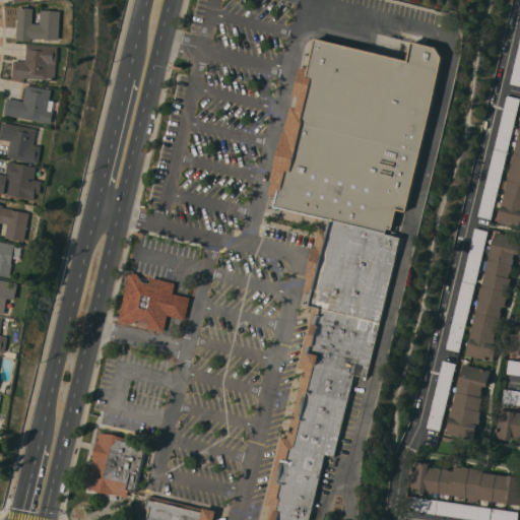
[(60,40),(43,38),(43,39),(31,38),(31,41),(17,40),(19,7),(35,8),(34,23),(42,23),(43,9),(62,10),(60,40)]
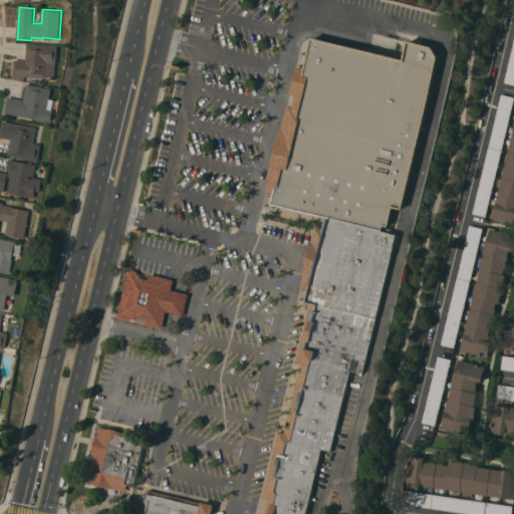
[(408,41),(434,47),(439,57),(403,209),(393,207),(388,227),(382,225),(381,231),(327,219),(272,205),(274,194),(267,193),(287,106),(293,107),(296,96),(290,95),(296,67),(304,69),(312,38),(404,60),(408,41)]
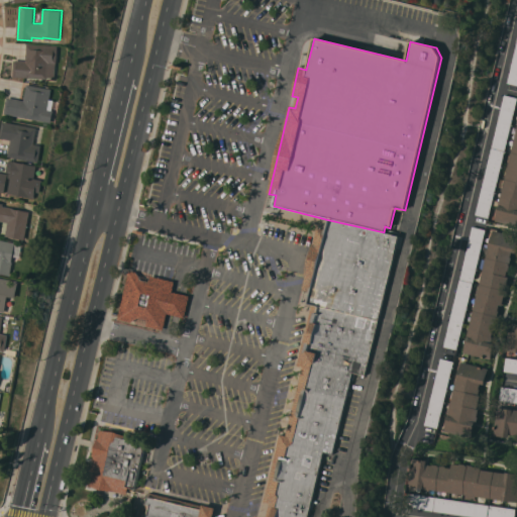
[(516,85),(507,83),(516,41),(516,85)]
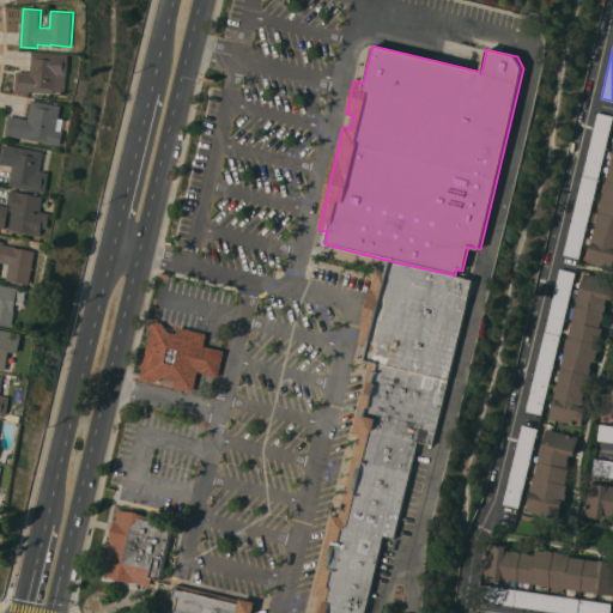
[(70,54),(68,74),(67,91),(59,91),(58,93),(17,91),(17,71),(31,72),(32,52),(70,54)]
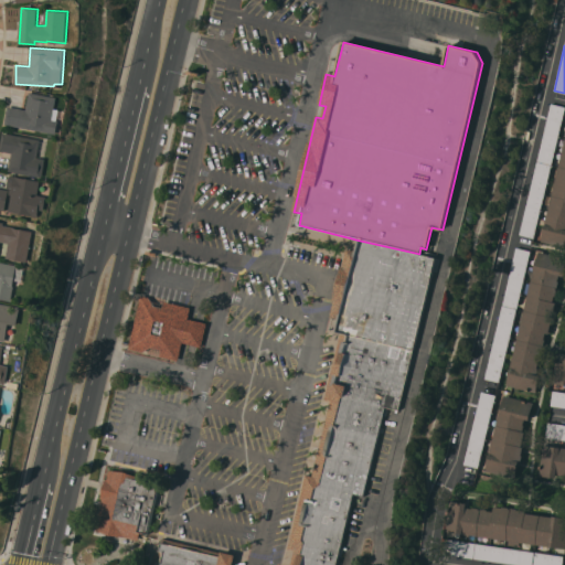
[(6,124),(9,106),(28,109),(30,92),(57,97),(54,119),(60,120),(57,134),(6,124)]
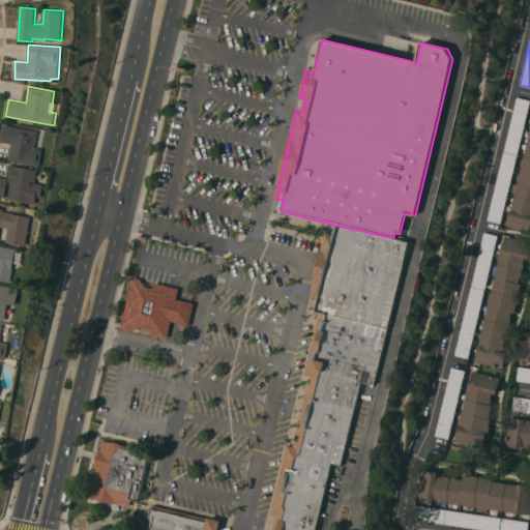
[(529,105),(501,224),(487,219),(517,96),(529,99),(529,105)]
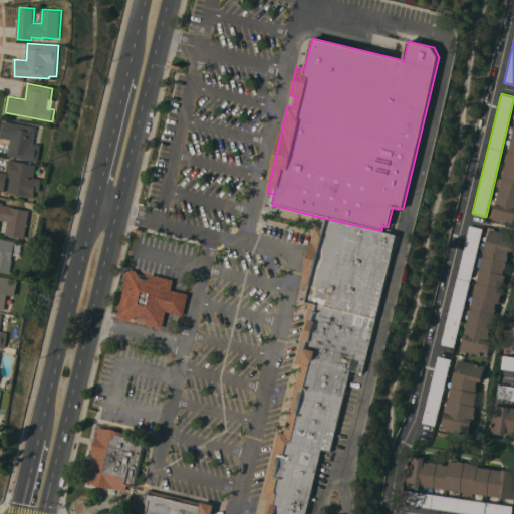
[(9,156),(12,139),(0,137),(3,120),(38,126),(35,143),(43,145),(40,162),(9,156)]
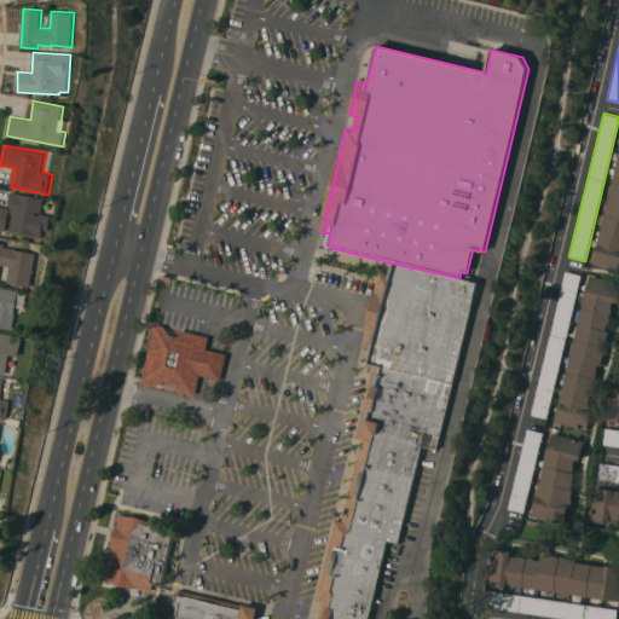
[(618,157),(618,270),(593,264),(618,157)]
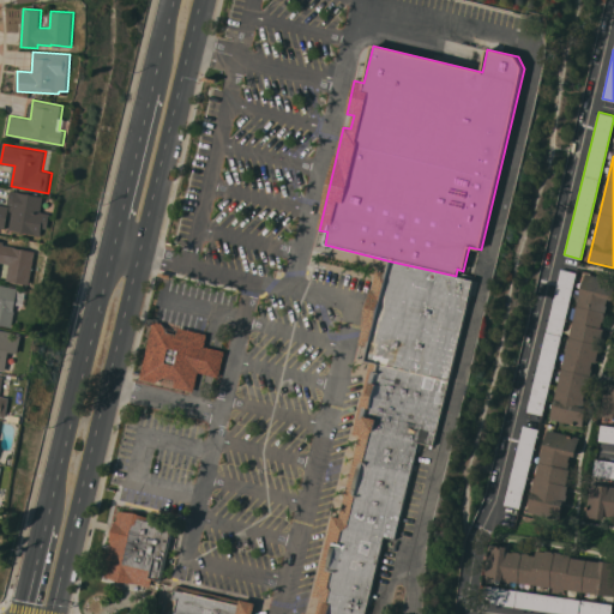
[(46,197),(43,211),(53,212),(49,229),(44,228),(43,235),(10,229),(13,211),(11,211),(12,205),(8,204),(12,190),(46,197)]
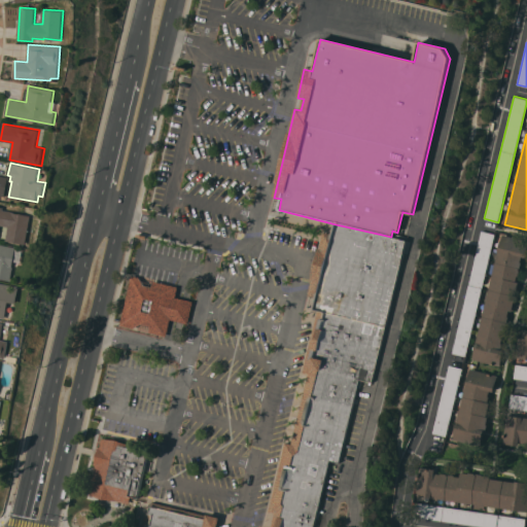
[(5,197),(0,195),(0,175),(9,177),(5,197)]
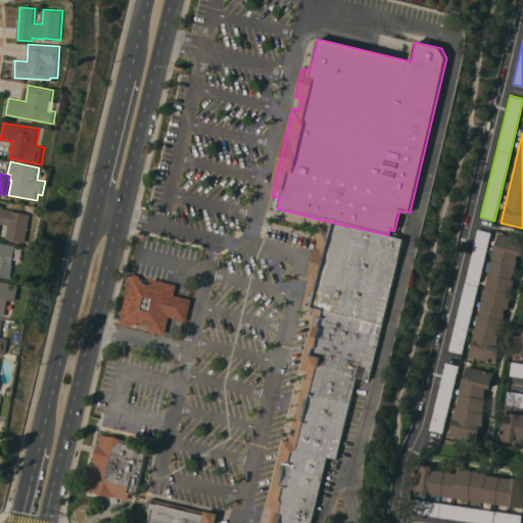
[(27,242),(7,239),(9,225),(1,223),(0,228),(0,204),(4,205),(4,208),(13,209),(13,210),(32,214),(27,242)]
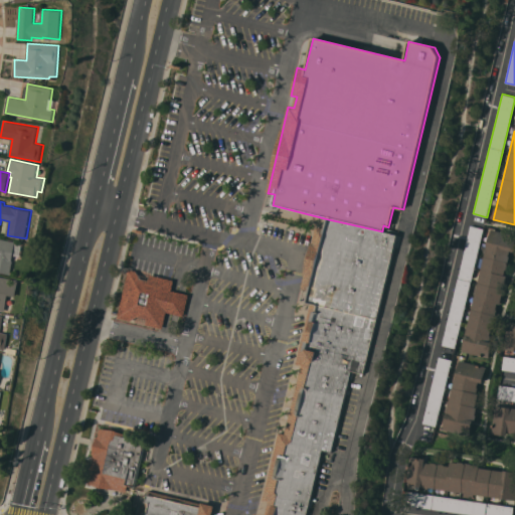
[(377,320),(394,247),(398,248),(401,236),(382,231),(328,219),(325,234),(316,232),(301,294),(310,296),(308,302),(311,303),(377,320)]
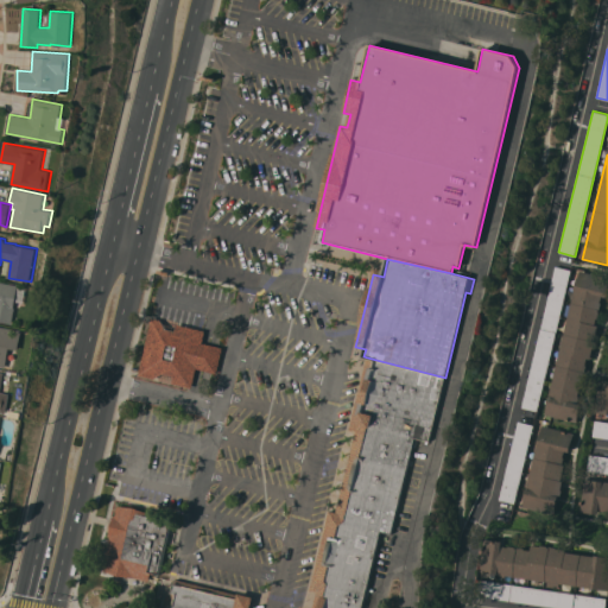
[(555,266),(571,270),(537,411),(521,407),(555,266)]
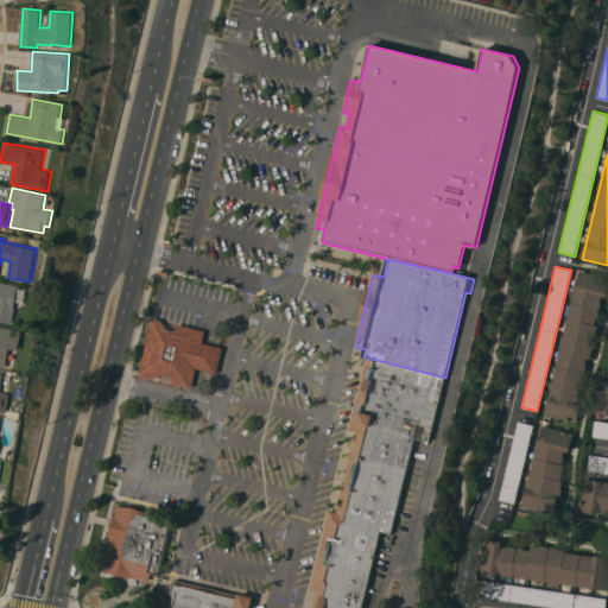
[(580,271),(607,277),(607,292),(607,297),(602,296),(595,324),(599,325),(590,359),(587,359),(586,365),(587,365),(586,372),(584,372),(583,373),(584,374),(582,386),(581,386),(576,404),(581,405),(576,423),(544,415),(580,271)]
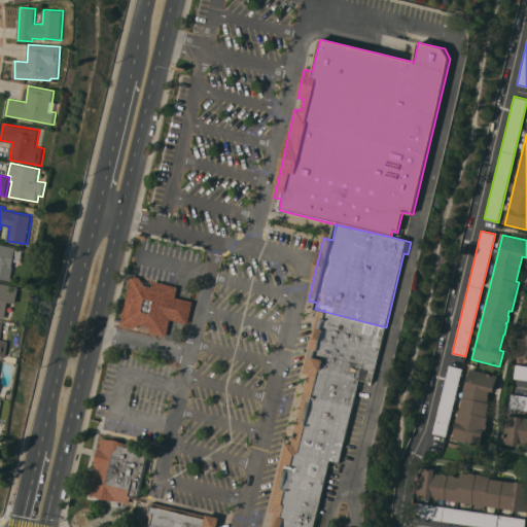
[(0,244),(16,247),(13,266),(14,266),(12,280),(0,278),(0,244)]
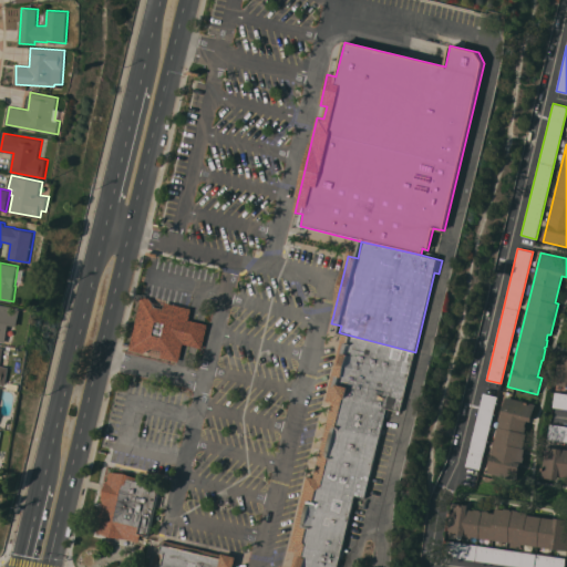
[(189,319),(208,325),(202,348),(184,343),(178,361),(161,358),(161,357),(148,353),(150,349),(143,353),(130,350),(142,296),(192,308),(189,319)]
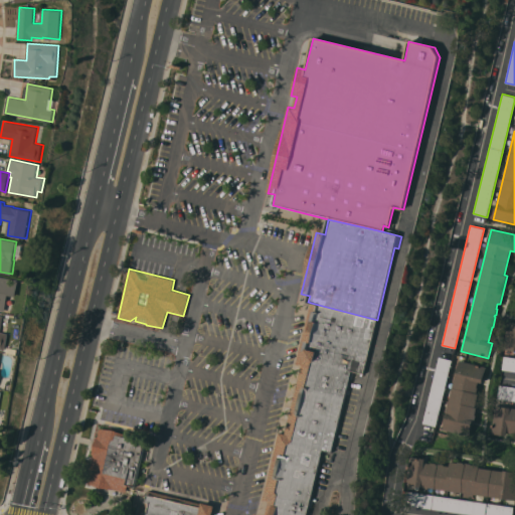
[(0,276),(20,280),(17,297),(9,295),(6,311),(0,309),(0,276)]
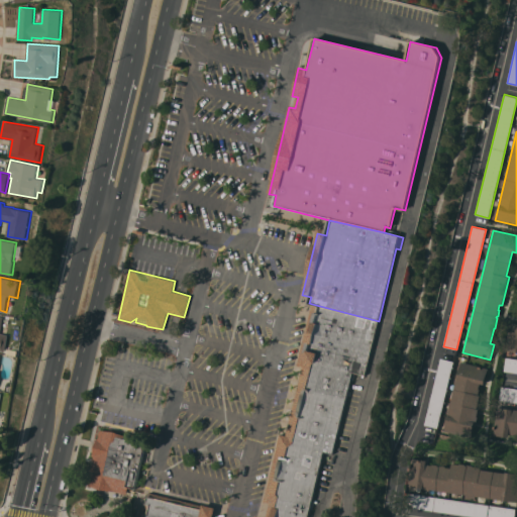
[(312,304),(297,368),(302,369),(287,435),(280,433),(264,502),(270,503),(266,516),(308,516),(324,451),(333,454),(352,373),(366,376),(379,321),(312,304)]
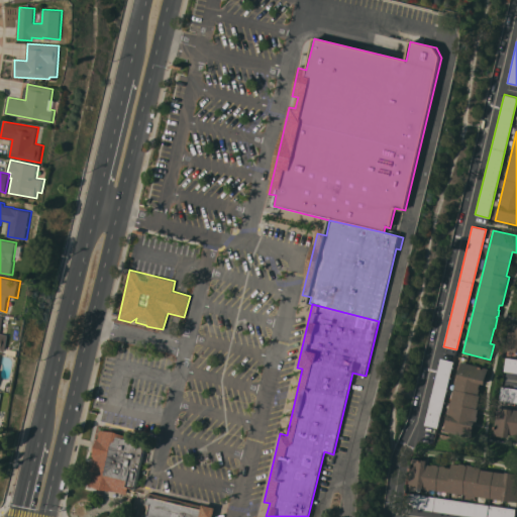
[(0,350),(0,316),(4,317),(1,333),(9,334),(6,351),(0,350)]
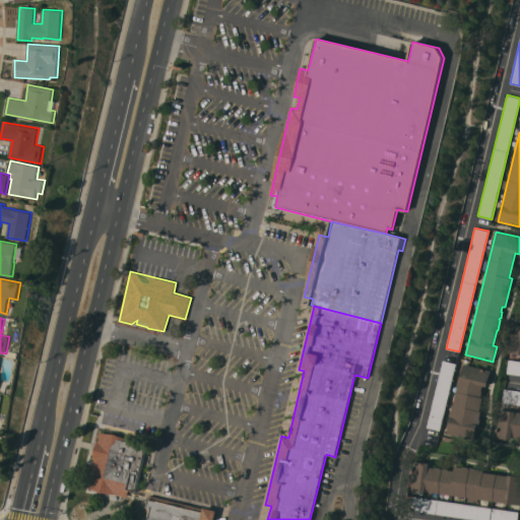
[(519,353),(507,352),(511,324),(519,325),(519,353)]
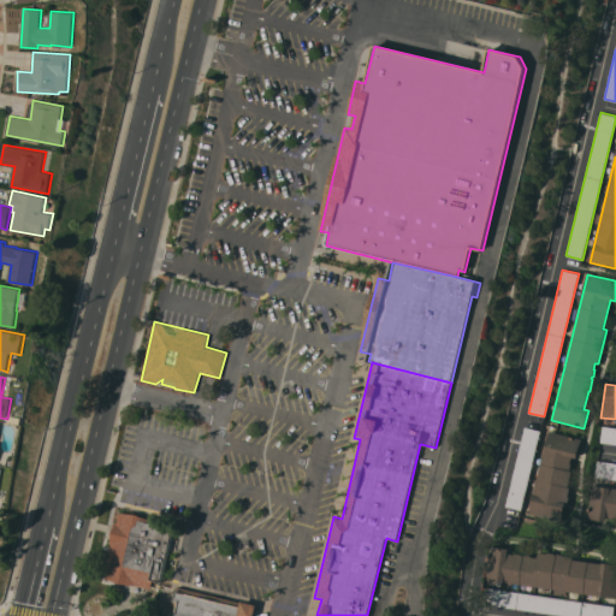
[(525,426),(540,431),(521,510),(505,507),(525,426)]
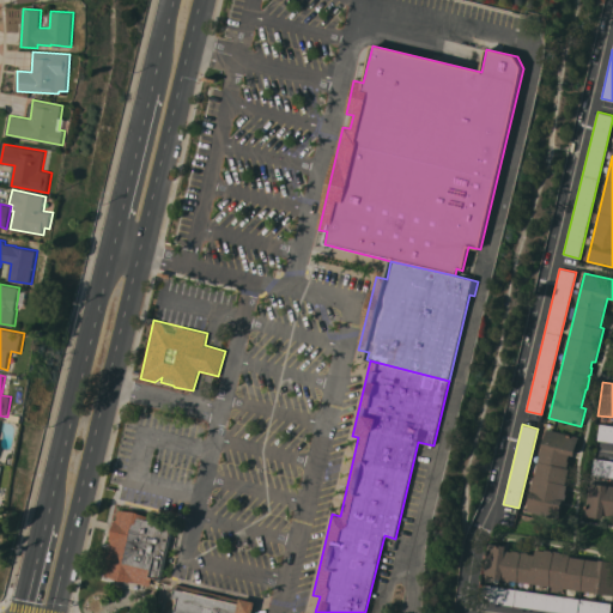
[(612,425),(612,442),(596,439),(599,424),(612,425)]
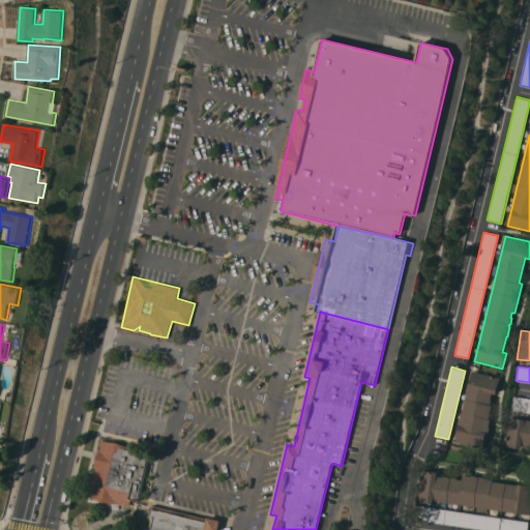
[(472,371),(500,378),(497,393),(492,392),(491,399),(492,399),(491,405),(493,405),(489,418),(491,419),(483,448),(455,442),(472,371)]
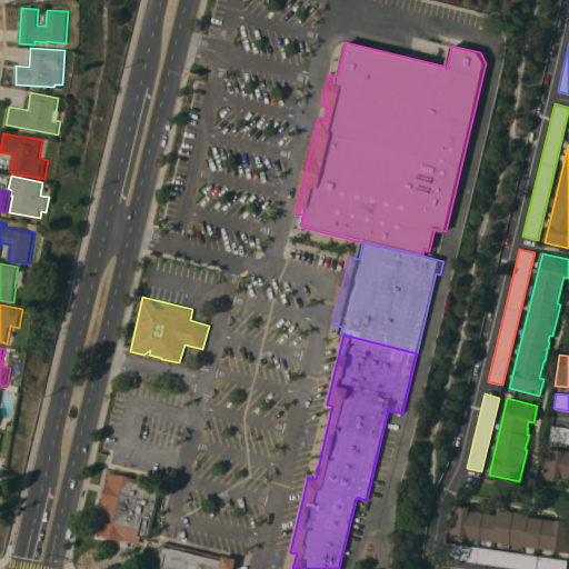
[(568,427),(568,442),(549,440),(551,425),(568,427)]
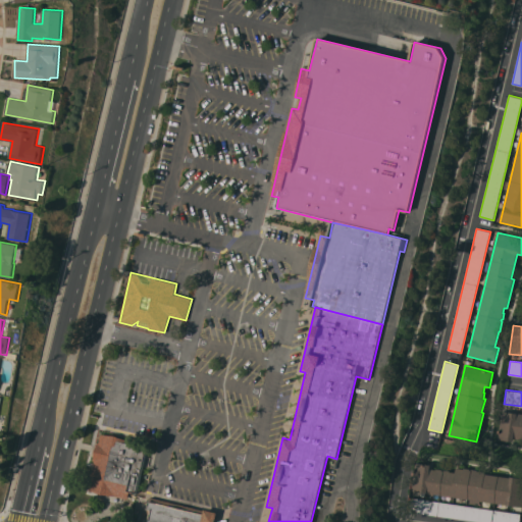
[(521,438),(514,437),(514,441),(494,438),(499,411),(521,414),(521,438)]
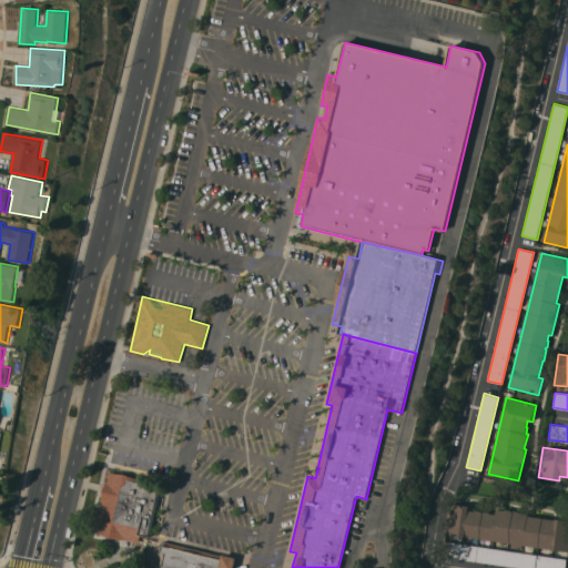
[(141,535),(139,543),(95,533),(103,501),(102,500),(107,482),(108,482),(110,472),(156,484),(156,485),(161,486),(149,537),(141,535)]
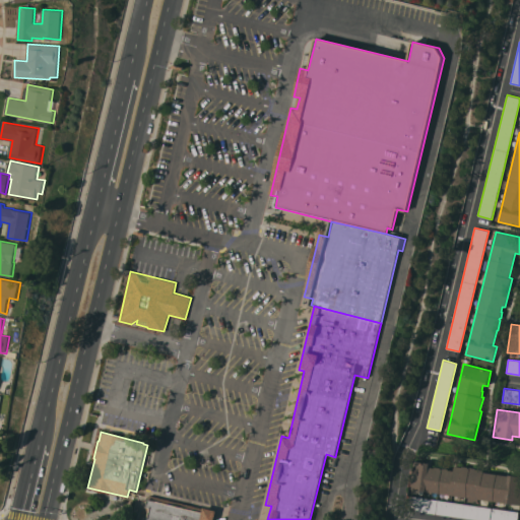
[(519,504),(410,489),(414,461),(431,463),(430,465),(441,467),(441,468),(444,468),(444,467),(449,468),(449,469),(455,470),(455,465),(463,466),(481,468),(481,469),(484,470),(484,471),(509,475),(509,474),(519,475),(519,504)]
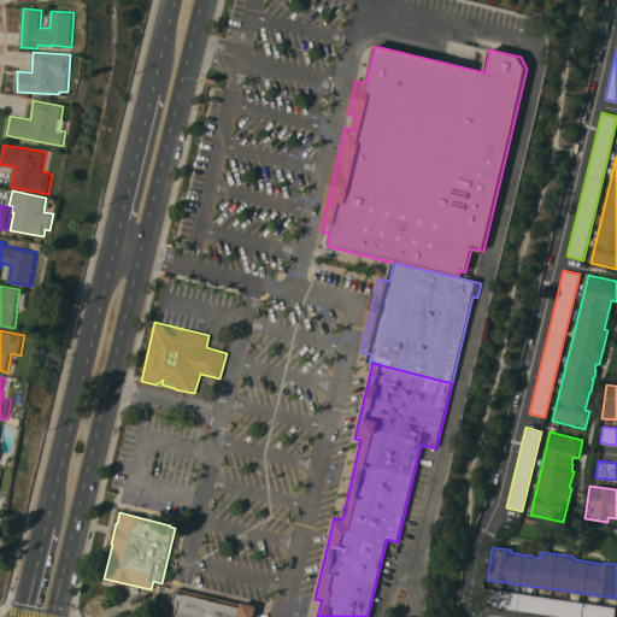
[(162,616),(163,616),(169,592),(176,594),(177,587),(242,603),(242,601),(258,605),(254,616),(162,616)]
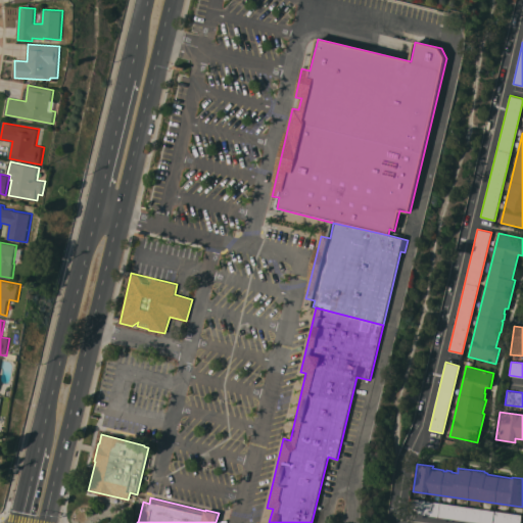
[(483,522),(411,513),(413,498),(522,515),(520,522),(483,522)]
